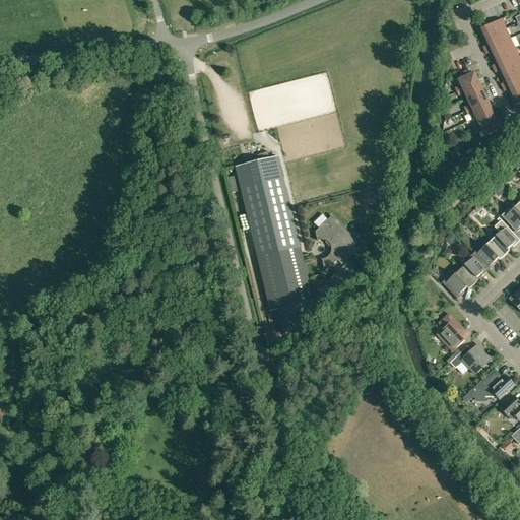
[(483,40),(506,28),(502,19),(479,30),(483,40)]
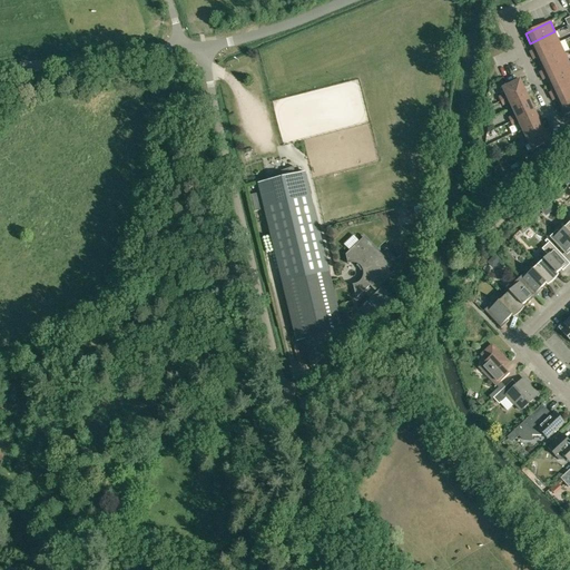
[(530,51),(531,56),(559,42),(554,31),(530,43),(533,50),(530,51)]
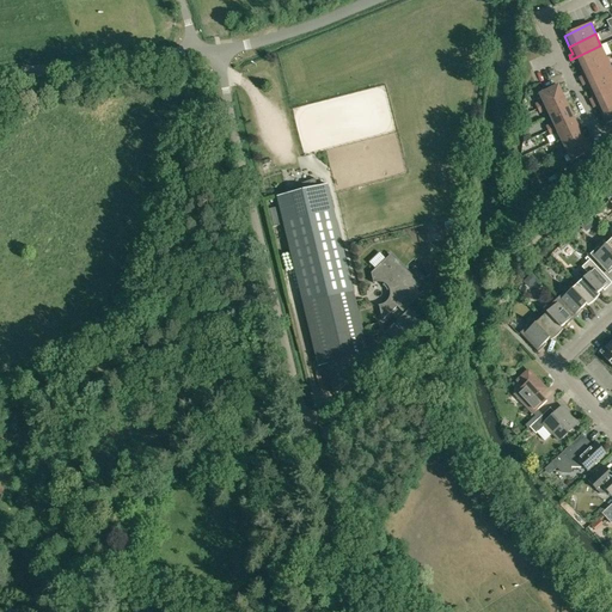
[(576,62),(580,69),(606,56),(600,46),(570,60),(573,63),(576,62)]
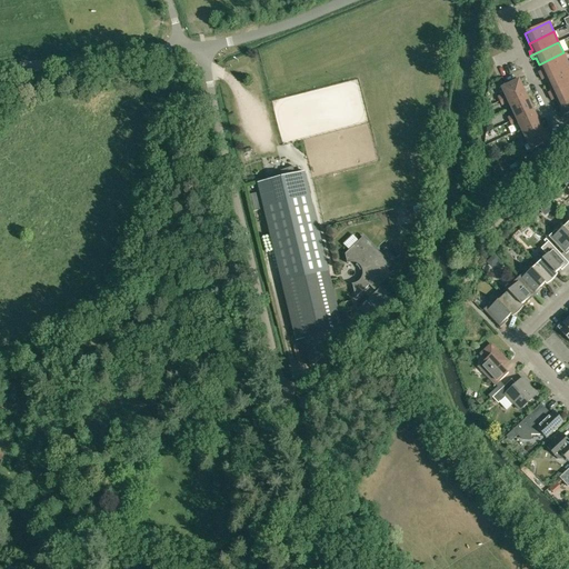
[(538,72),(540,76),(568,62),(563,52),(539,65),(542,70),(538,72)]
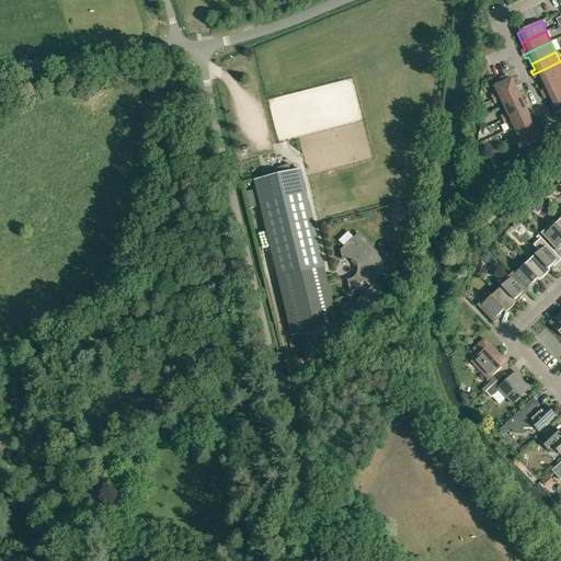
[(560,63),(560,61),(533,75),(535,79),(538,77),(541,83),(560,73),(560,63)]
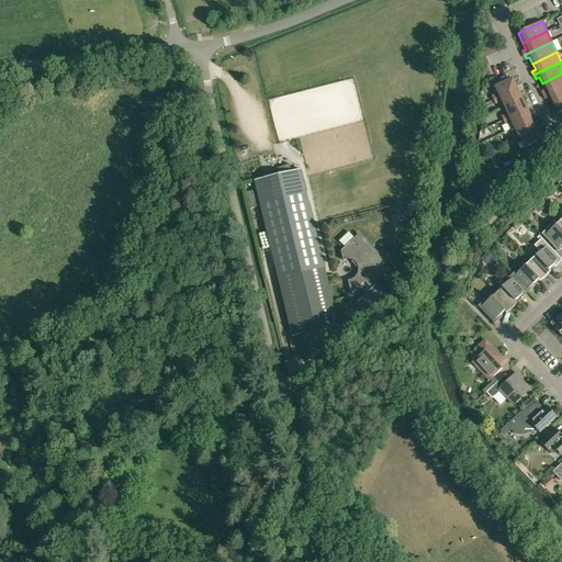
[(541,91),(543,96),(561,86),(561,74),(542,83),(544,90),(541,91)]
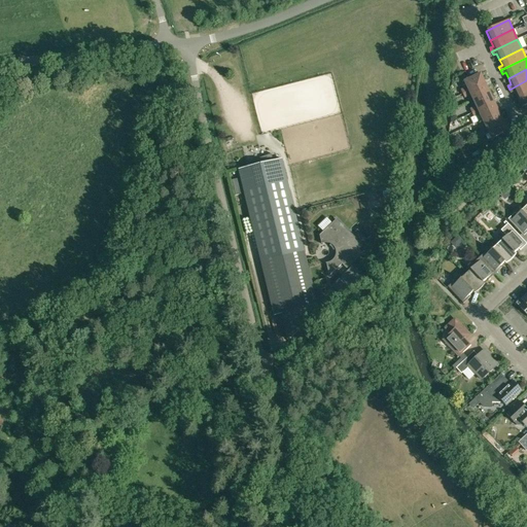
[(463,94),(486,83),(481,73),(464,81),(467,88),(461,90),(463,94)]
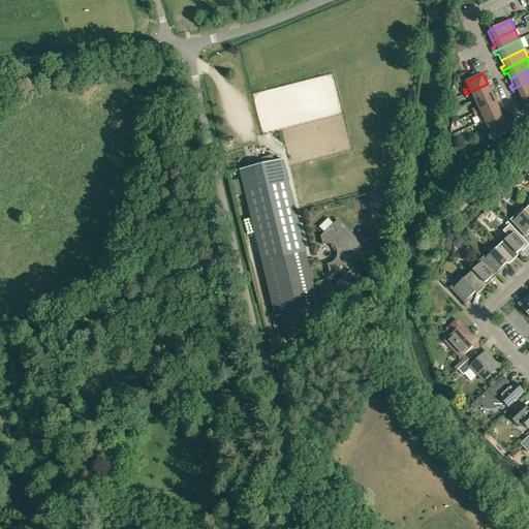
[(517,92),(519,98),(528,93),(528,81),(511,90),(512,93),(517,92)]
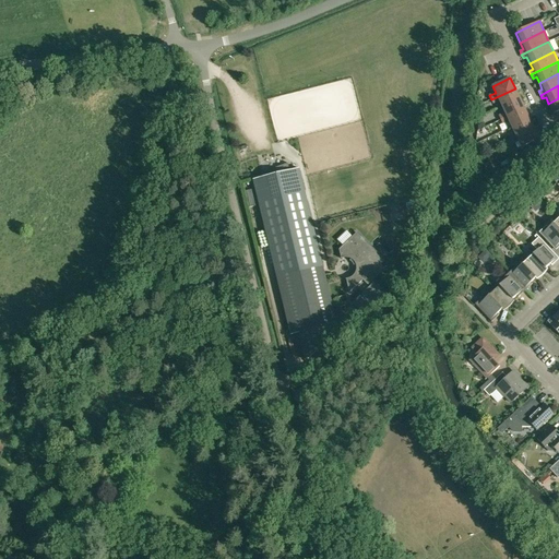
[(499,100),(502,107),(520,98),(515,88),(491,99),(492,104),(499,100)]
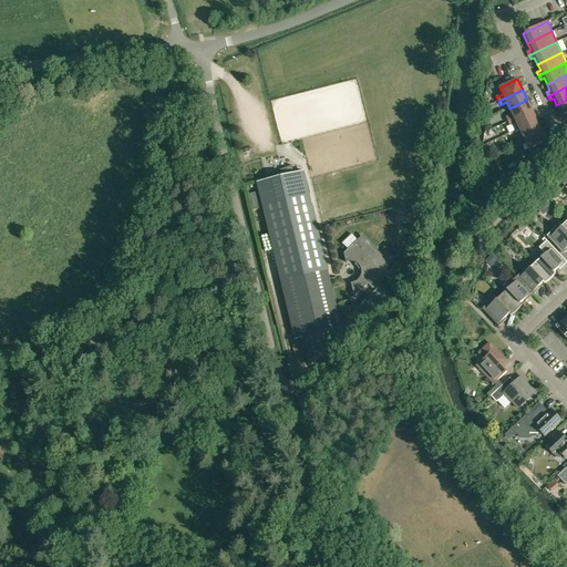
[(532,110),(527,100),(509,109),(512,114),(506,117),(507,122),(532,110)]
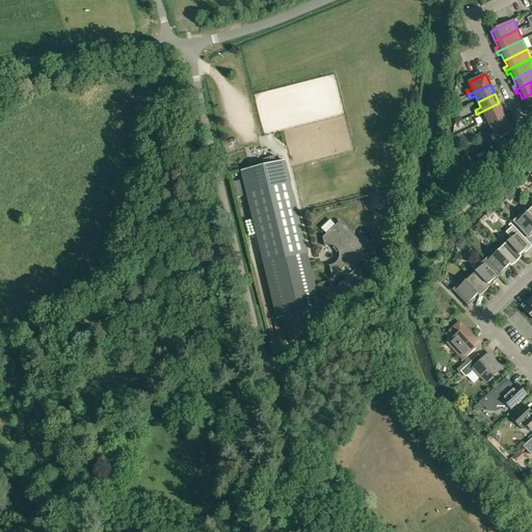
[(531,105),(531,94),(522,99),(527,108),(531,105)]
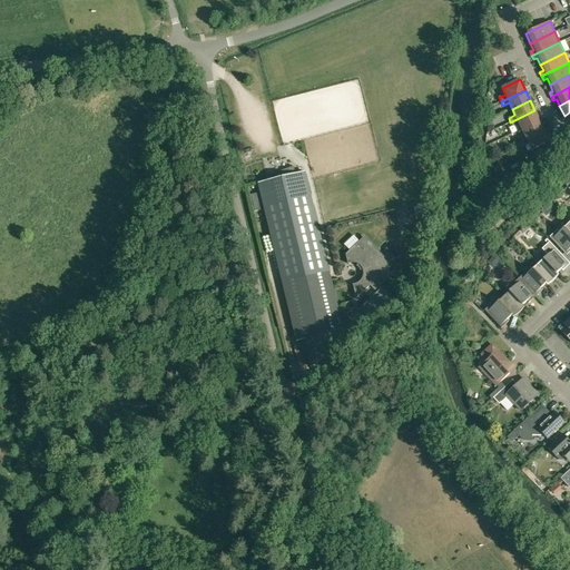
[(519,124),(521,128),(539,120),(534,110),(510,123),(512,126),(519,124)]
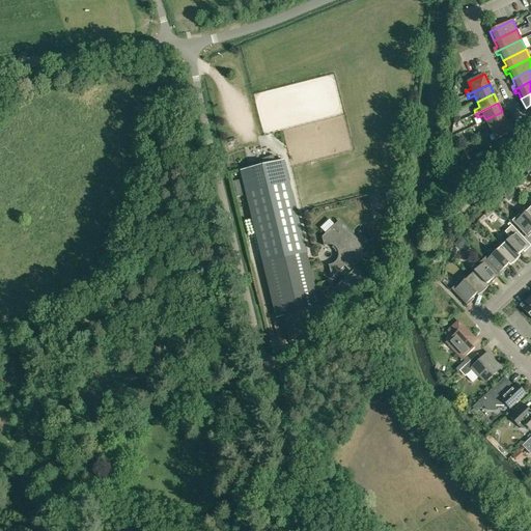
[(482,129),(484,133),(507,122),(502,112),(485,119),(488,127),(482,129)]
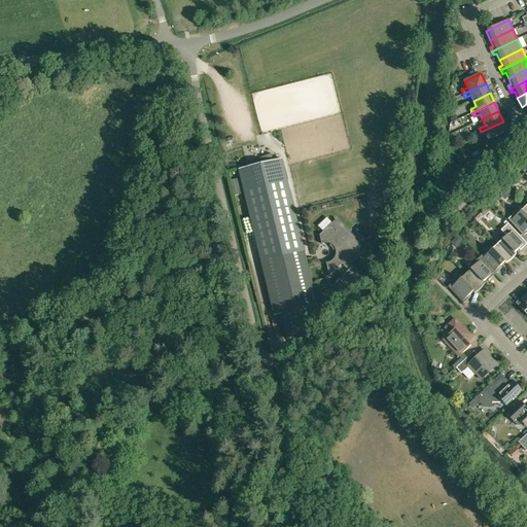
[(507,131),(503,121),(481,132),(477,134),(479,138),(489,133),(491,139),(507,131)]
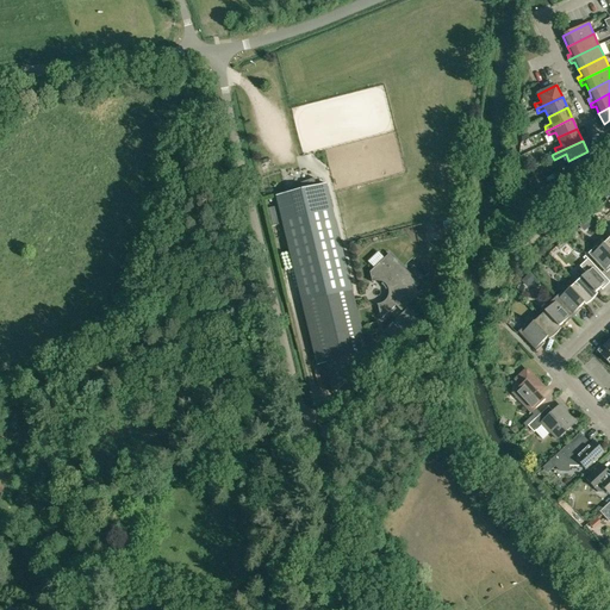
[(315,179),(290,187),(291,193),(277,195),(317,366),(325,363),(334,394),(368,366),(366,354),(325,184),(316,186),(315,179)]
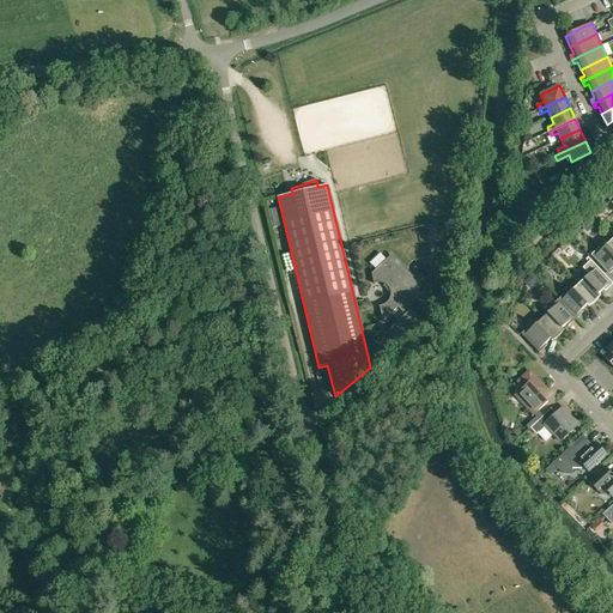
[(280,226),(277,208),(268,210),(273,228),(280,226)]
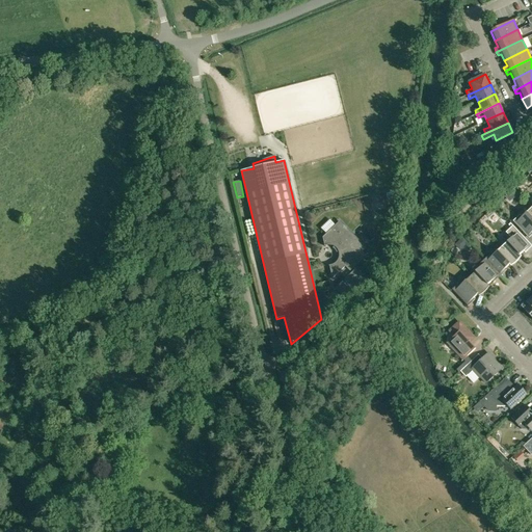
[(513,189),(510,192),(515,197),(519,194),(513,189)]
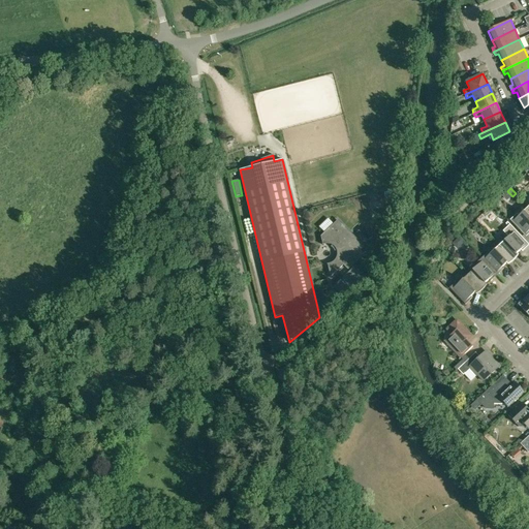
[(528,208),(519,216),(517,214),(510,220),(526,237),(528,232),(528,208)]
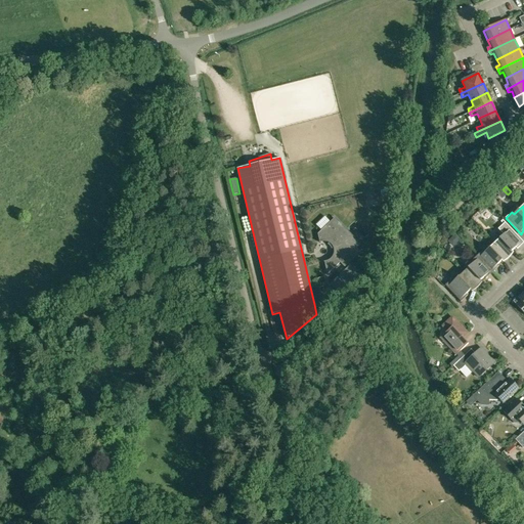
[(324,261),(328,274),(340,262),(345,267),(360,252),(357,248),(360,245),(335,217),(317,233),(319,242),(321,242),(324,241),(326,242),(329,243),(331,244),(332,245),(333,247),(334,248),(334,250),(334,252),(334,253),(334,255),(333,257),(331,259),(329,260),(328,261),(326,261),(324,261)]
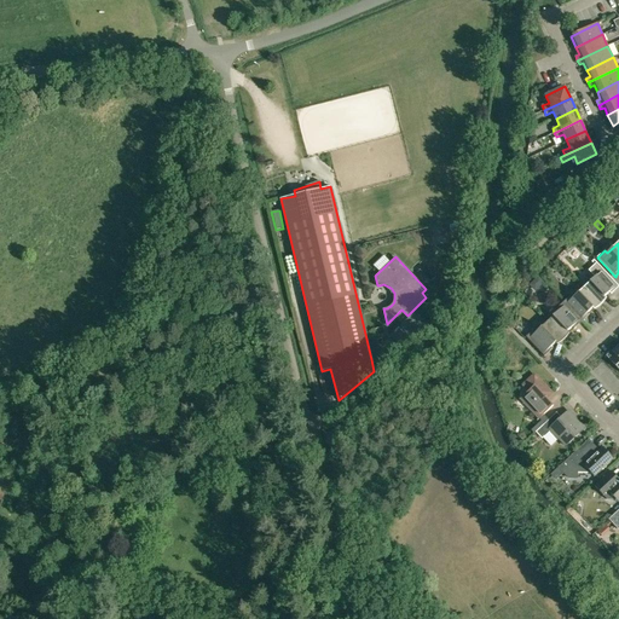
[(595,277),(584,288),(599,302),(601,305),(607,299),(605,296),(609,293),(611,294),(618,287),(596,262),(589,271),(595,277)]
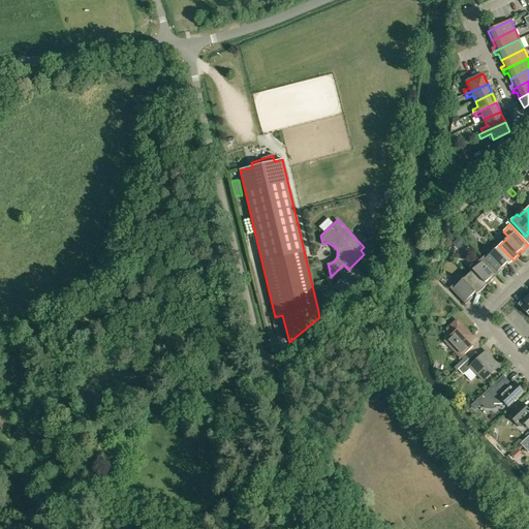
[(459,236),(456,239),(462,244),(464,242),(459,236)]
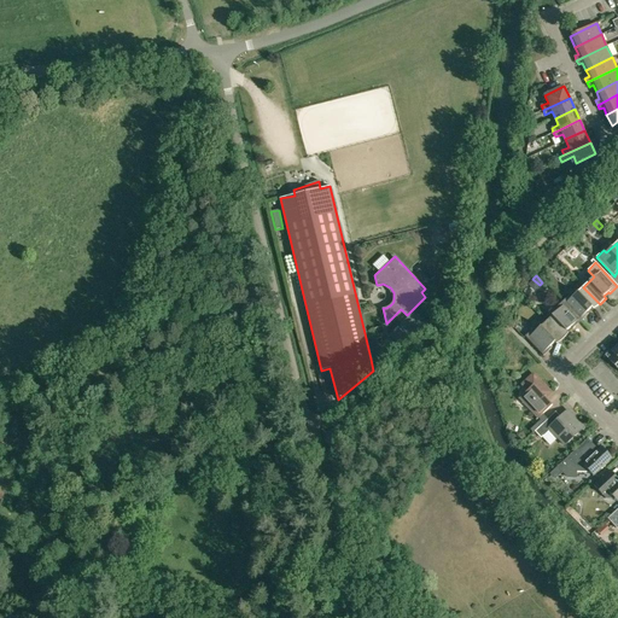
[(600,304),(598,302),(583,287),(572,297),(570,295),(563,302),(581,321),(589,314),(587,312),(592,308),(593,309),(600,304)]
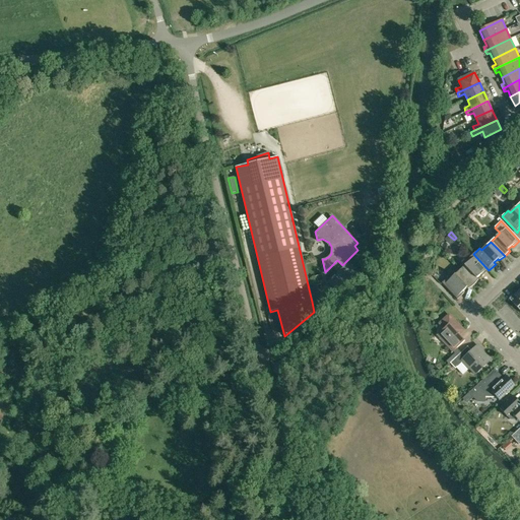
[(374,259),(377,262),(387,253),(384,250),(374,259)]
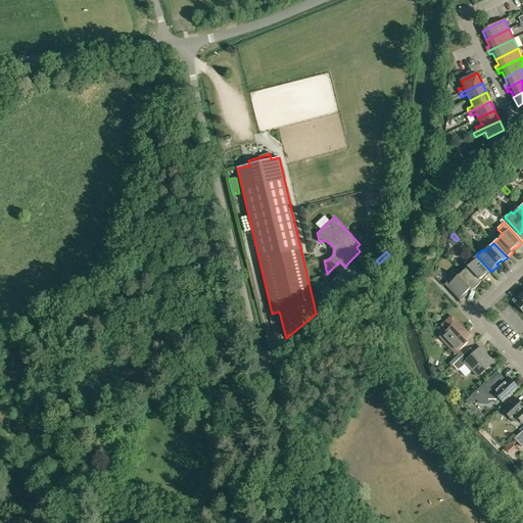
[(463,272),(474,285),(476,287),(481,281),(480,280),(483,277),(485,278),(491,272),(476,255),(469,262),(471,264),(463,272)]
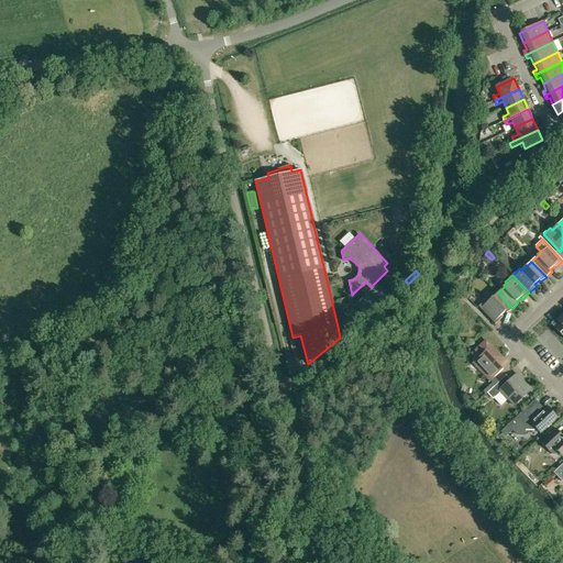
[(375,285),(355,306),(368,320),(389,300),(375,285)]
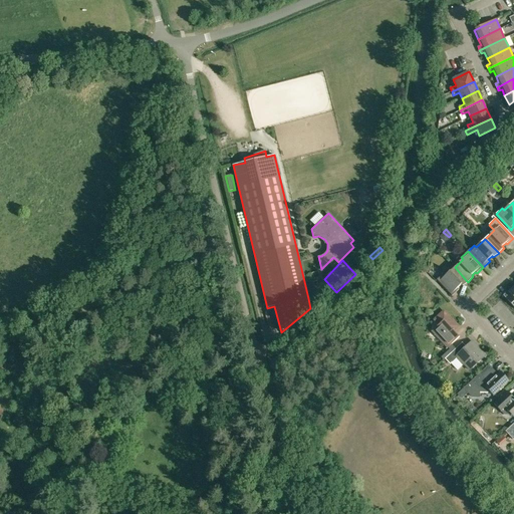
[(468,282),(466,280),(455,267),(446,275),(444,273),(437,280),(452,296),(459,290),(458,288),(461,284),(463,286),(468,282)]
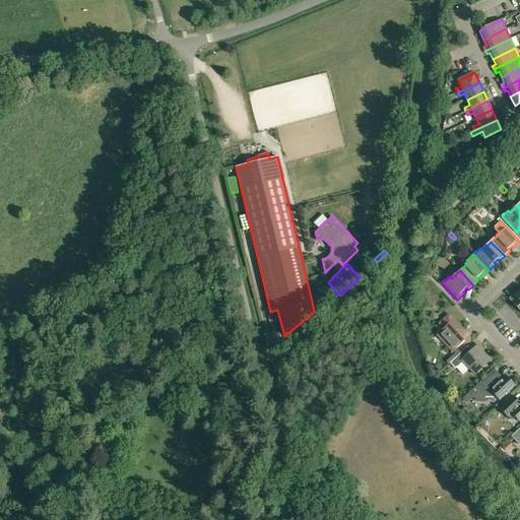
[(519,289),(514,296),(516,297),(511,301),(519,310),(519,289)]
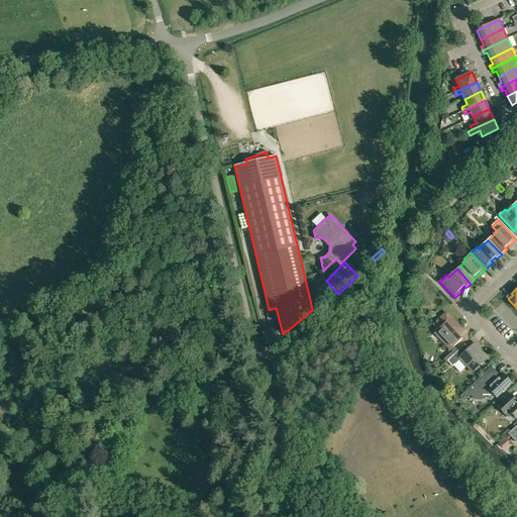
[(459,326),(446,313),(436,322),(441,326),(435,332),(450,349),(461,339),(454,331),(459,326)]
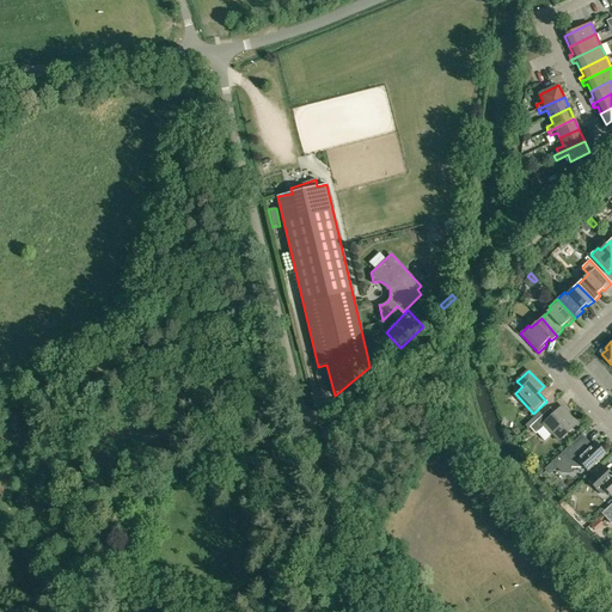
[(544,427),(551,434),(551,435),(552,434),(560,441),(577,424),(568,414),(569,414),(562,407),(548,420),(543,415),(530,427),(536,434),(544,427)]
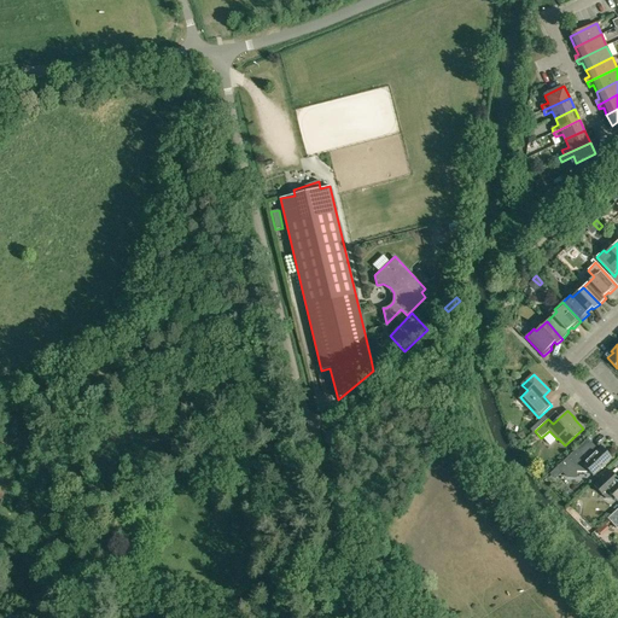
[(586,441),(558,466),(569,477),(576,478),(576,472),(590,472),(593,476),(612,458),(602,447),(596,452),(586,441)]
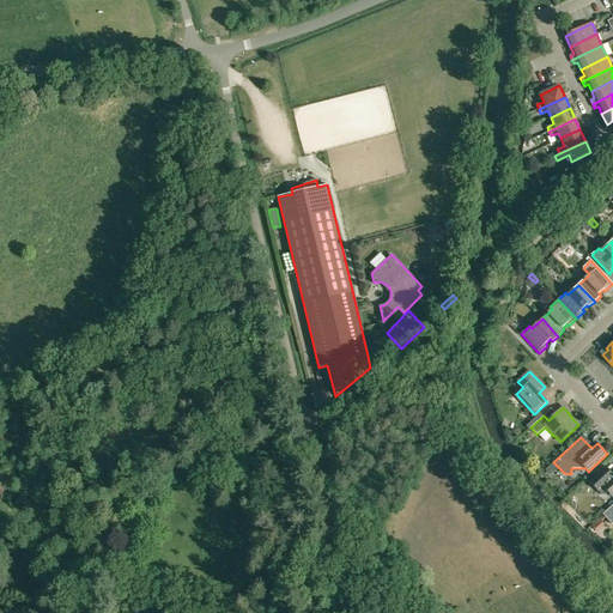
[(601,471),(589,481),(601,495),(610,495),(612,498),(612,474),(612,475),(605,466),(601,471)]
